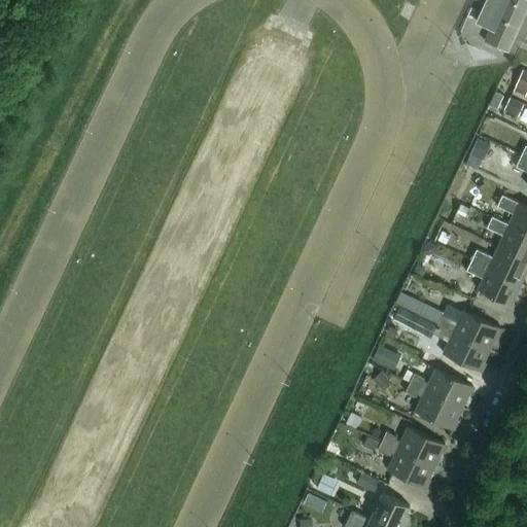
[(508,54),(526,12),(526,0),(487,0),(476,25),(490,32),(485,42),(508,54)]
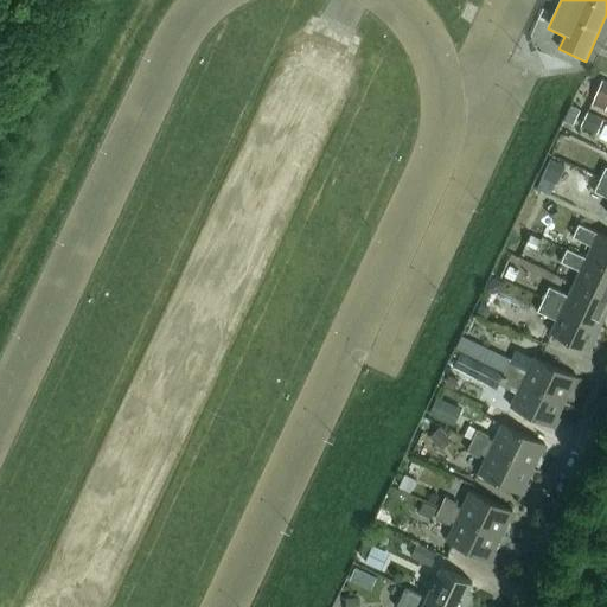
[(606,106),(606,83),(602,81),(593,100),(606,106)]
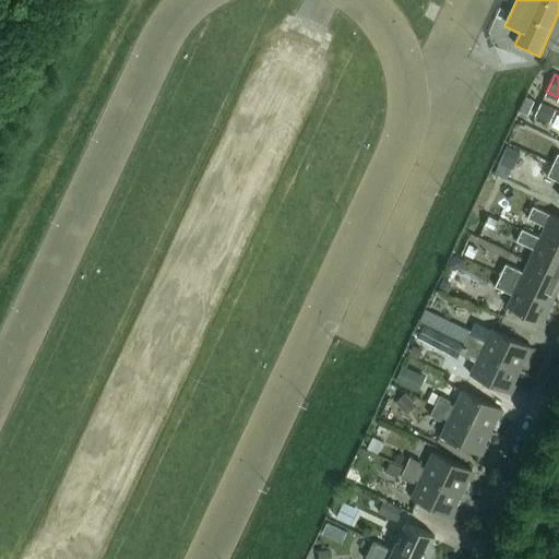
[(527,117),(534,103),(526,98),(520,114),(527,117)]
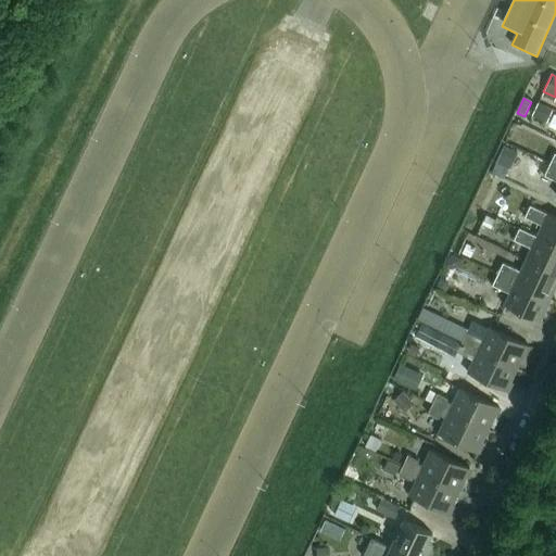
[(546,124),(553,111),(538,104),(531,116),(546,124)]
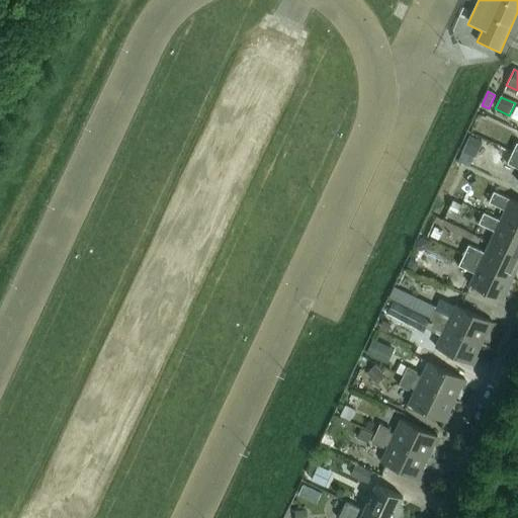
[(487,138),(491,128),(481,124),(477,133),(487,138)]
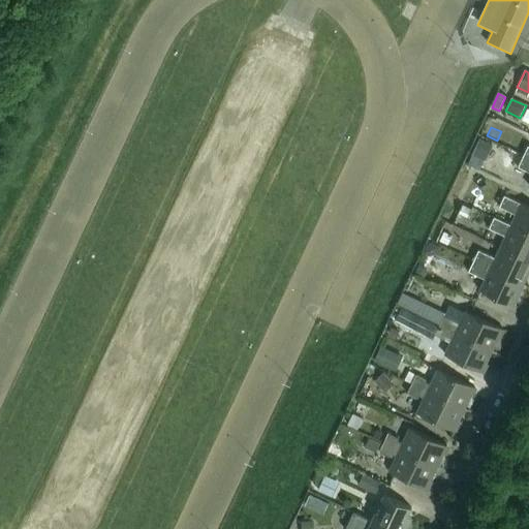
[(485,138),(481,147),(497,154),(501,147),(485,138)]
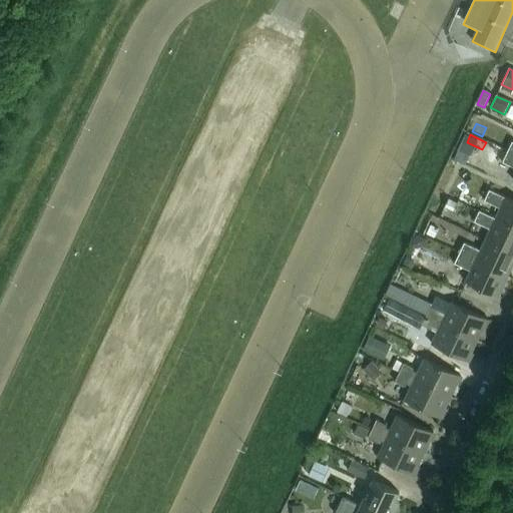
[(482,149),(467,142),(458,160),(476,169),(485,151),(482,149)]
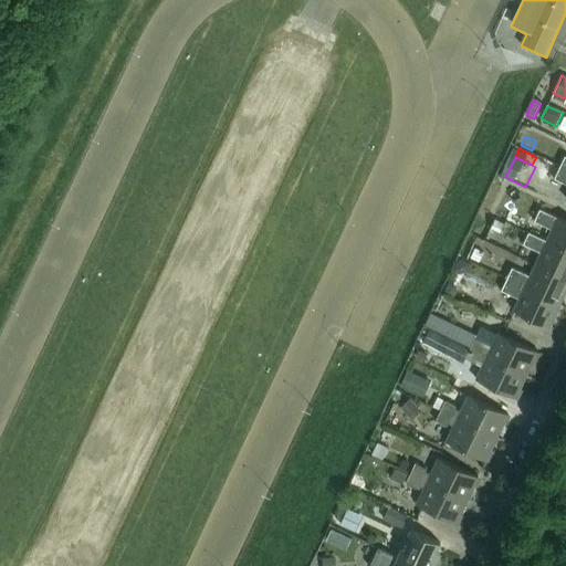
[(565,170),(559,168),(554,180),(565,185),(565,170)]
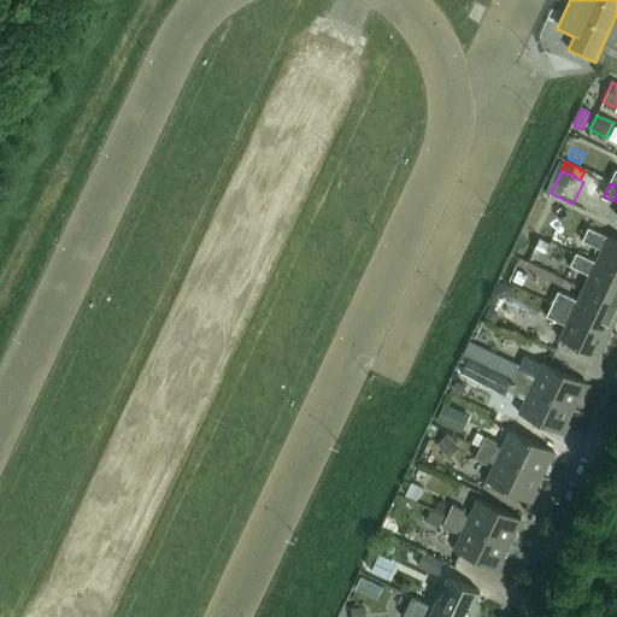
[(594,211),(601,199),(585,188),(577,201),(594,211)]
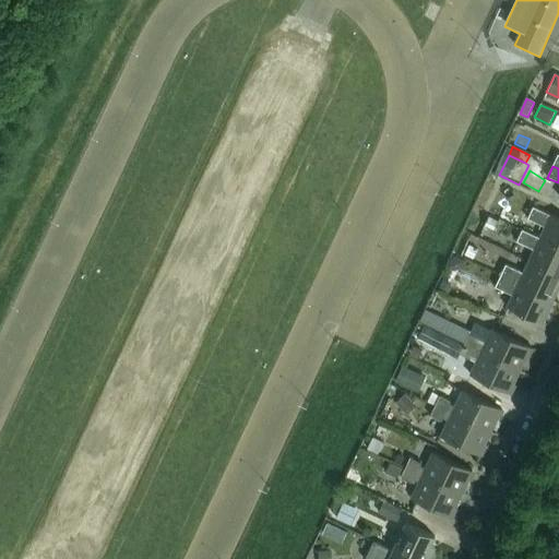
[(558,247),(558,219),(533,207),(527,219),(545,228),(539,239),(558,247)]
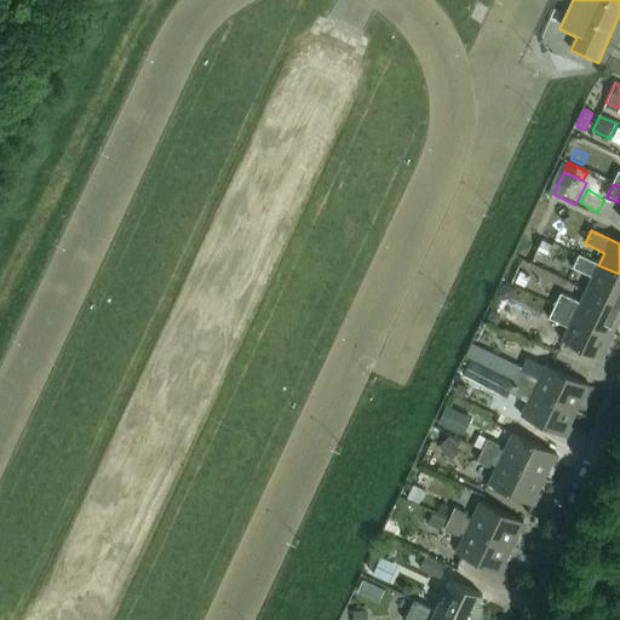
[(547,257),(552,246),(541,241),(537,252),(547,257)]
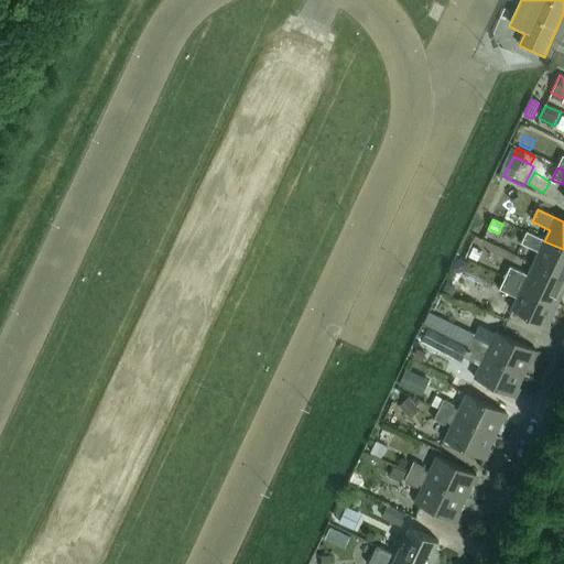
[(563,249),(544,241),(527,232),(521,245),(539,253),(533,264),(563,279),(563,249)]
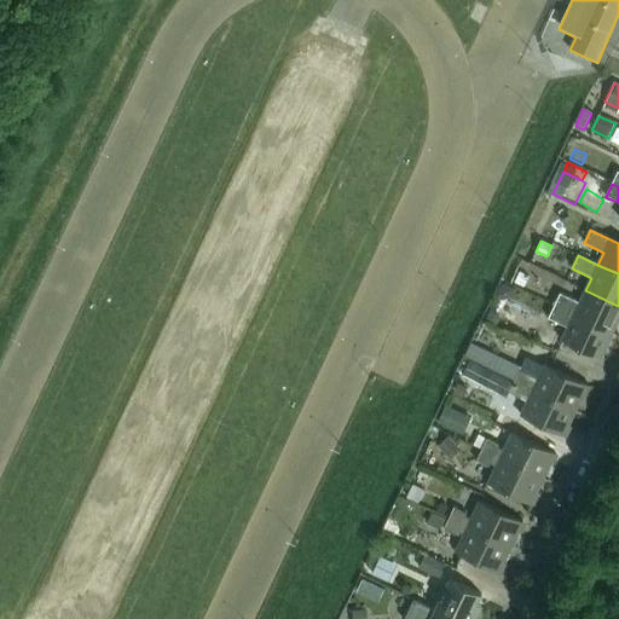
[(524,288),(528,277),(519,272),(514,283),(524,288)]
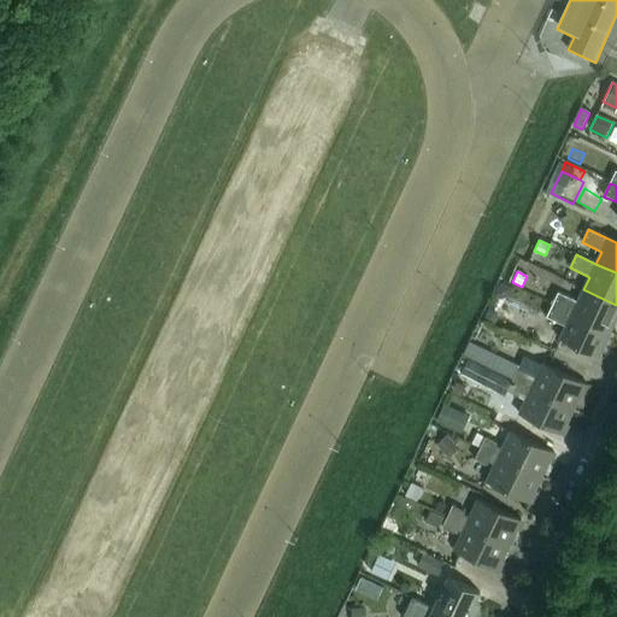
[(499,282),(493,297),(501,301),(510,298),(513,289),(499,282)]
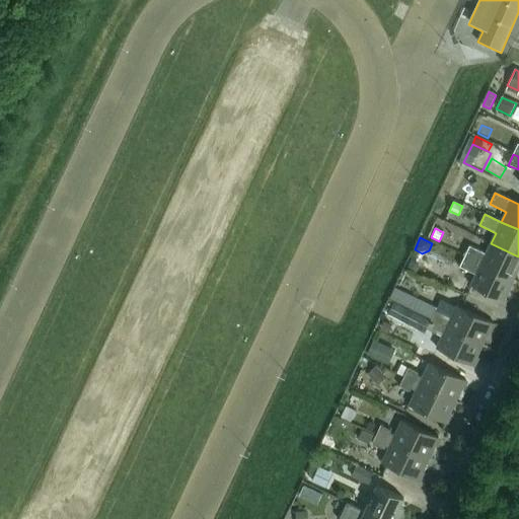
[(513,280),(518,267),(518,256),(491,243),(486,253),(469,246),(464,256),(513,280)]
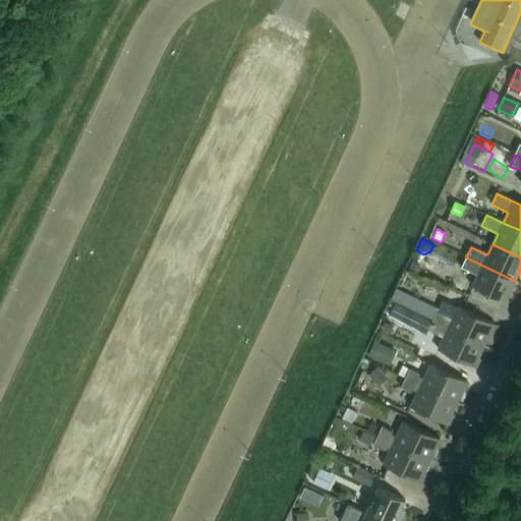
[(505,302),(515,281),(466,257),(461,269),(478,276),(472,287),(505,302)]
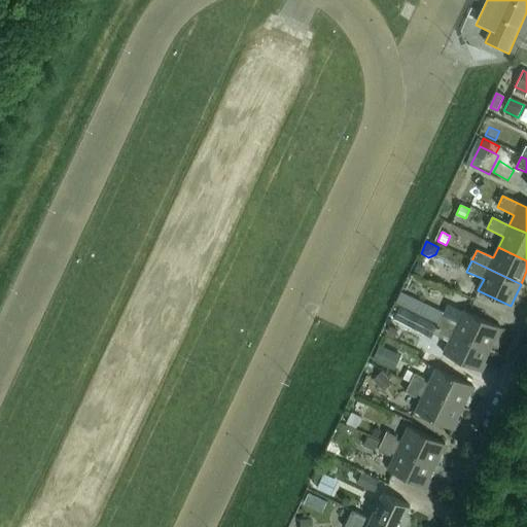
[(427,318),(434,304),(422,297),(415,312),(427,318)]
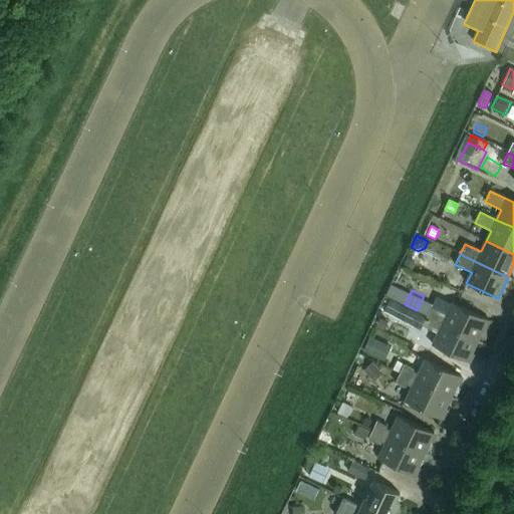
[(382,311),(396,318),(402,307),(389,300),(382,311)]
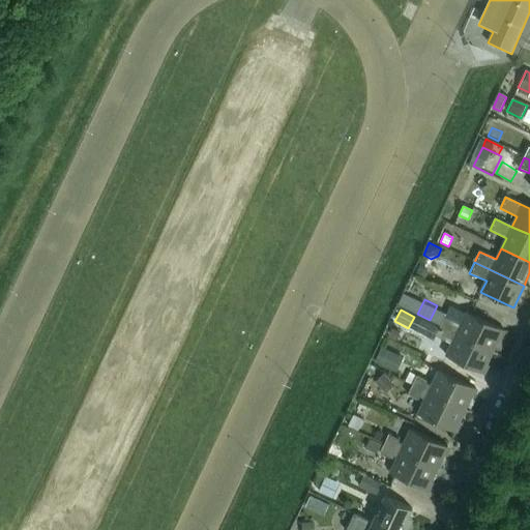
[(493,352),(503,330),(467,313),(460,327),(453,325),(455,322),(445,317),(440,327),(493,352)]
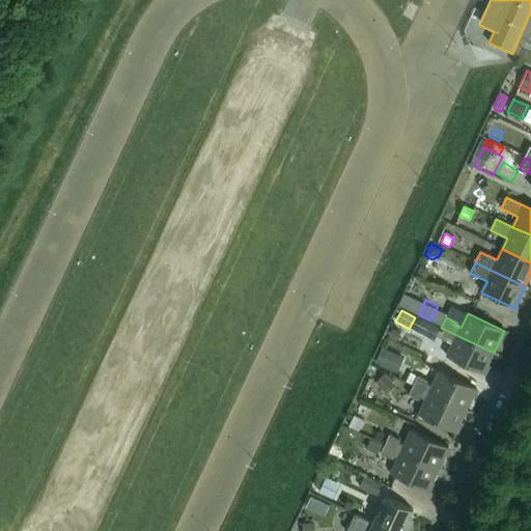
[(483,374),(494,353),(441,328),(437,337),(447,342),(448,339),(453,342),(447,357),(483,374)]
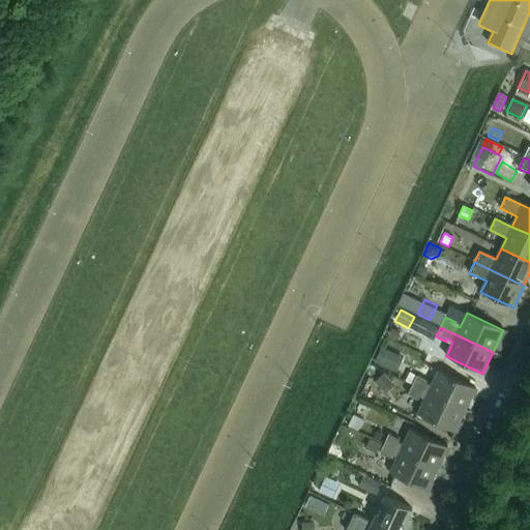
[(395,373),(403,358),(381,348),(374,362),(395,373)]
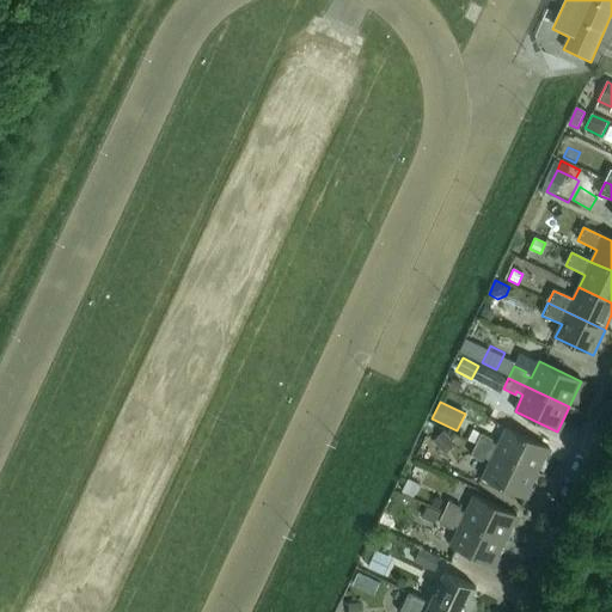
[(549,448),(507,429),(499,446),(493,444),(494,440),(482,434),(476,445),(537,473),(549,448)]
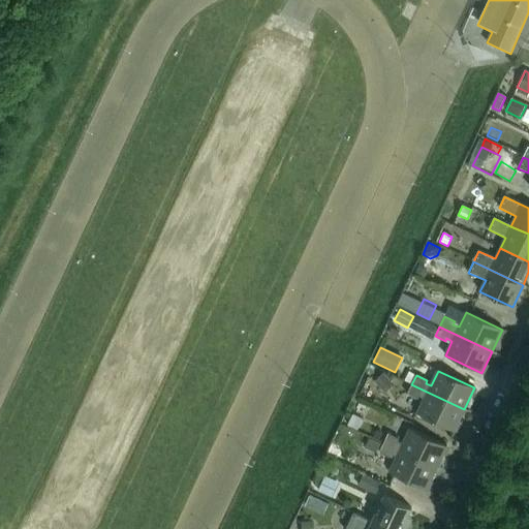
[(384,394),(394,385),(383,373),(373,382),(384,394)]
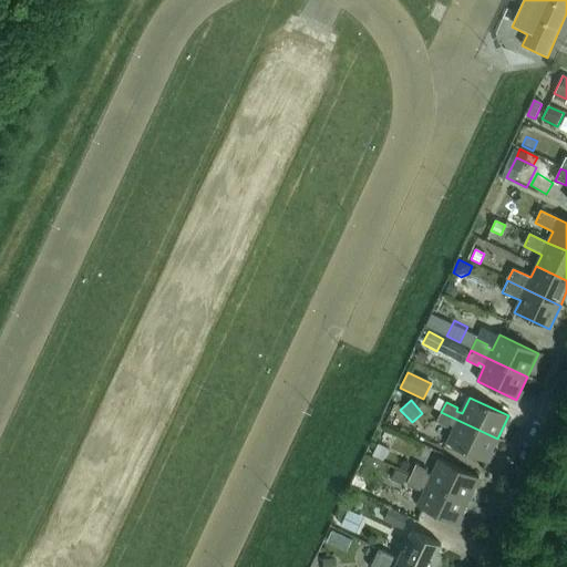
[(486,463),(497,439),(441,412),(436,423),(447,428),(449,425),(455,428),(447,444),(486,463)]
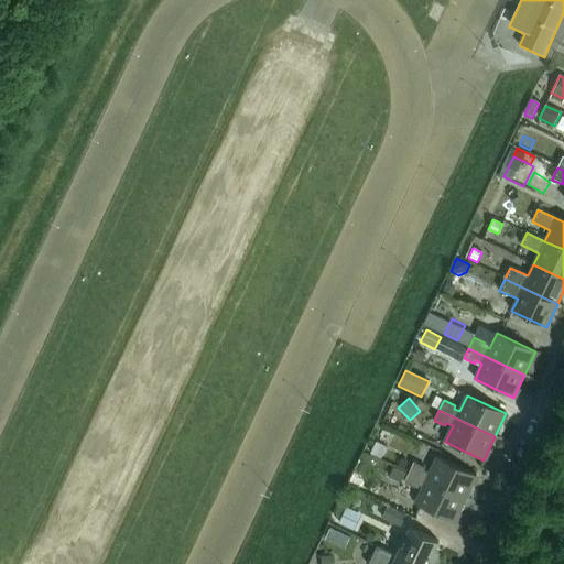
[(465,499),(476,476),(437,457),(430,474),(424,470),(425,467),(414,463),(409,473),(465,499)]
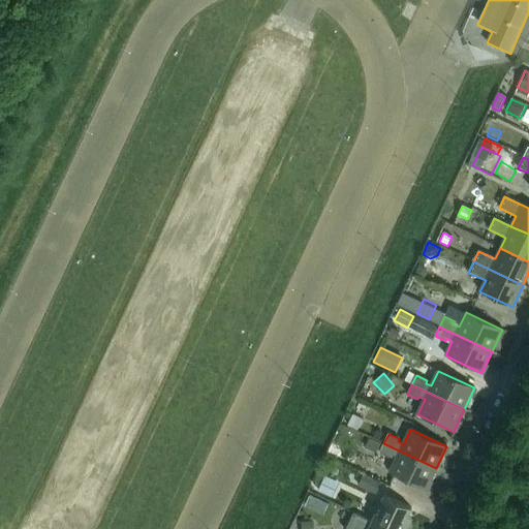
[(426,490),(436,468),(383,443),(379,453),(390,458),(391,455),(397,458),(390,472),(426,490)]
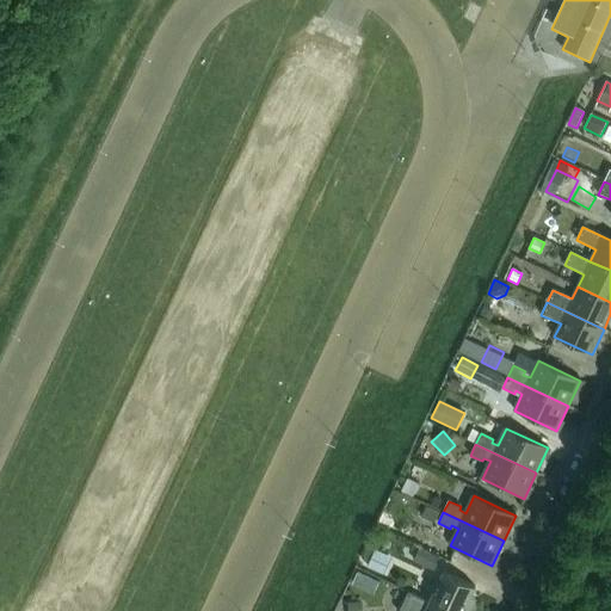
[(383,575),(392,559),(374,550),(366,567),(383,575)]
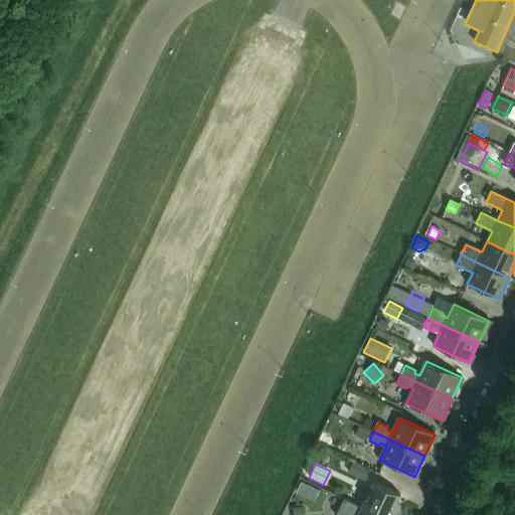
[(396,504),(400,495),(374,483),(362,508),(376,514),(395,514),(400,506),(396,504)]
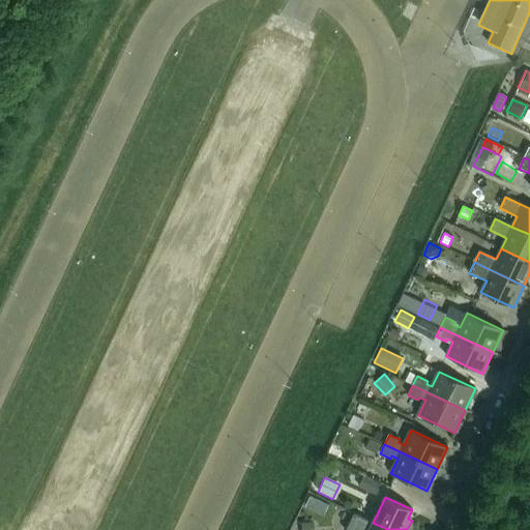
[(387,529),(373,523),(354,514),(347,529),(387,529)]
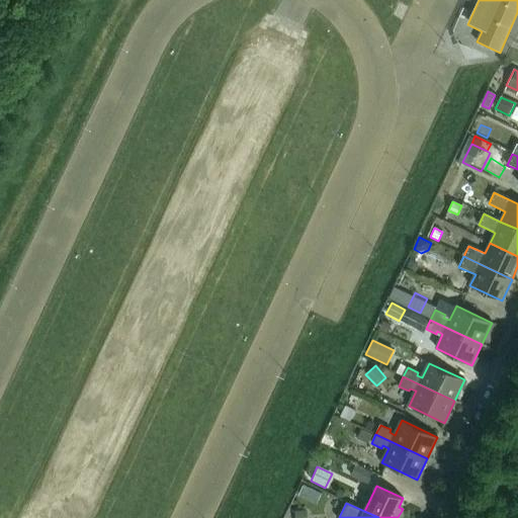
All buildings are outlined.
